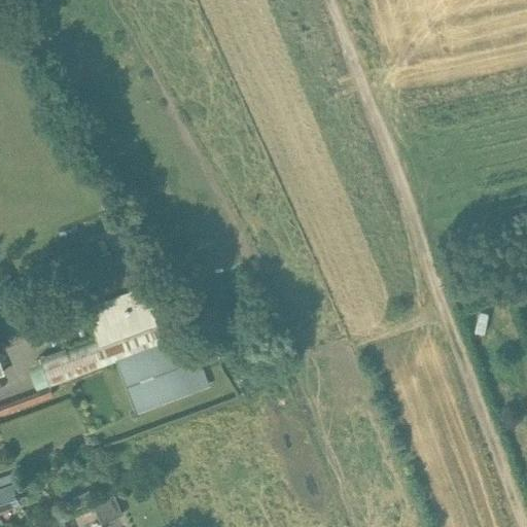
[(91,244),(79,248),(83,259),(95,255),(91,244)]
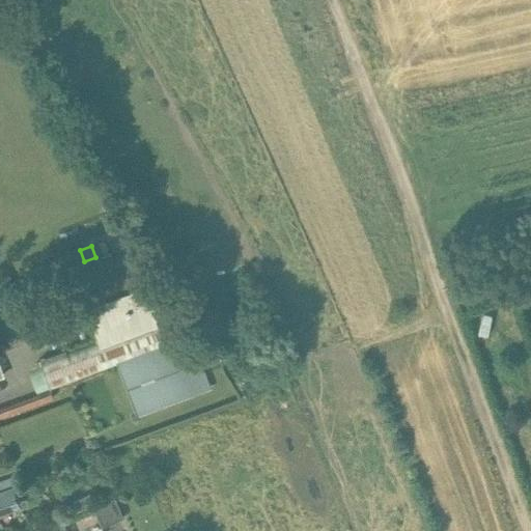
[(91,309),(102,338),(98,339),(55,355),(42,360),(52,389),(119,365),(136,412),(137,416),(210,389),(190,334),(179,338),(169,341),(166,342),(160,326),(167,323),(154,286),(91,309)]
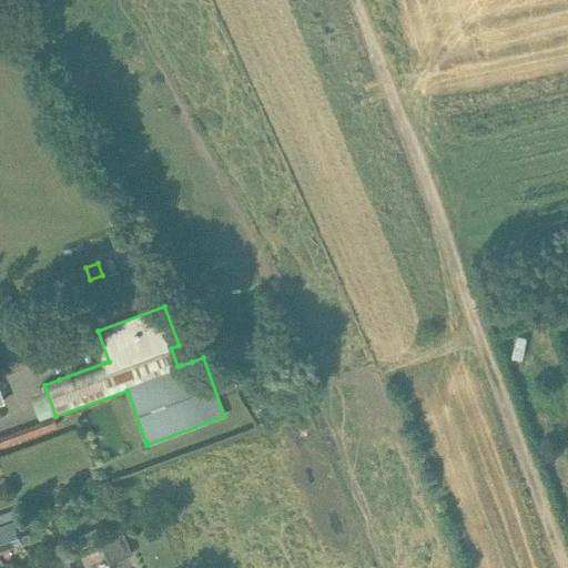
[(0,446),(57,425),(53,416),(24,427),(0,436),(0,446)]
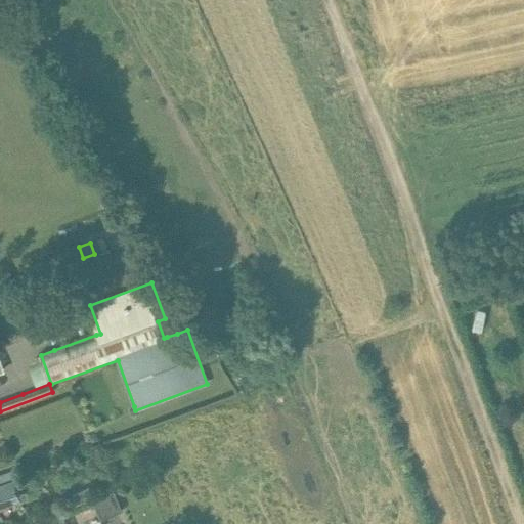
[(0,508),(20,501),(13,482),(0,486),(0,508)]
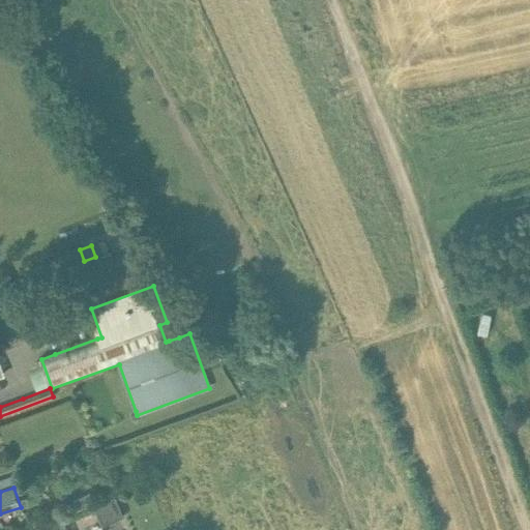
[(94,503),(90,491),(71,501),(76,510),(94,503)]
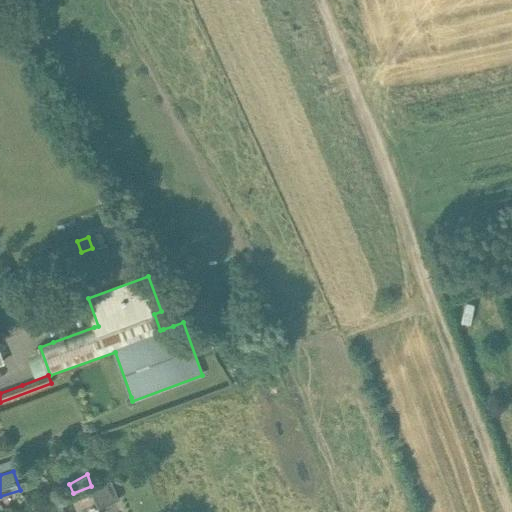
[(112,480),(91,489),(99,509),(120,501),(112,480)]
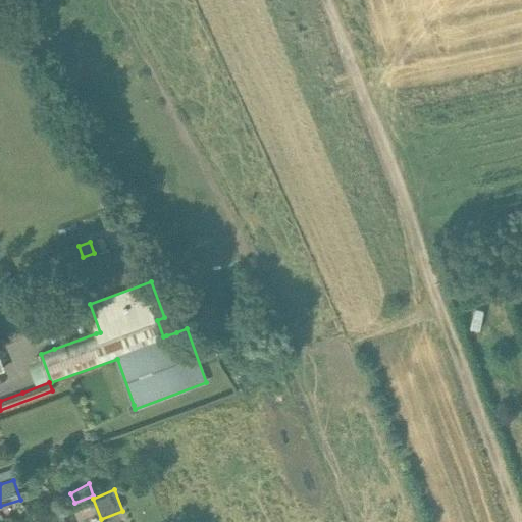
[(32,521),(68,521),(64,509),(32,521)]
